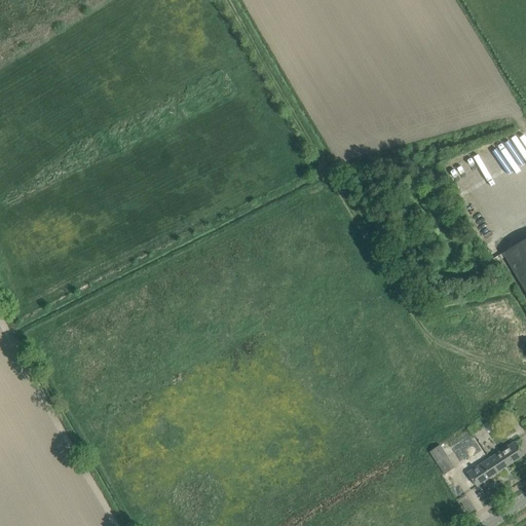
[(495,144),(489,146),(504,177),(510,174),(495,144)]
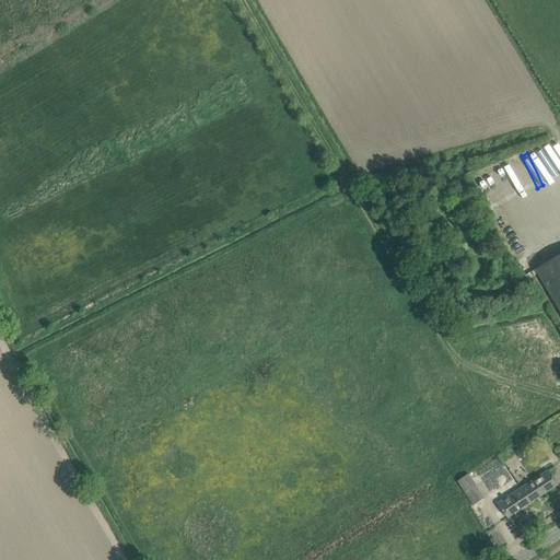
[(488,175),(480,178),(486,196),(493,194),(488,175)]
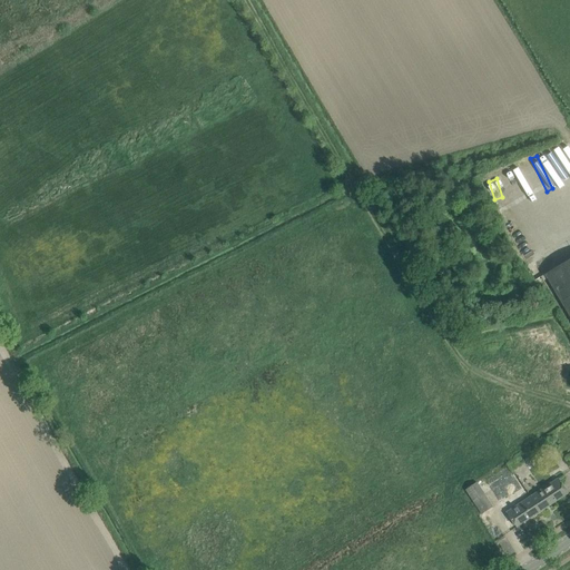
[(569,259),(546,275),(569,316),(569,259)]
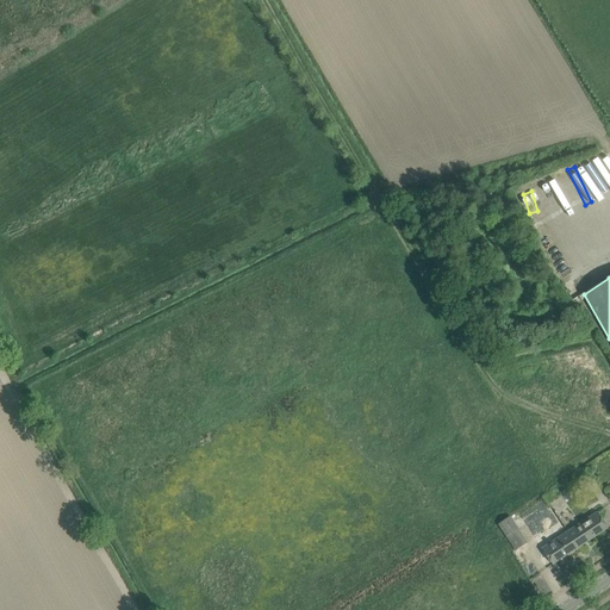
[(598,512),(567,533),(578,548),(608,528),(602,518),(598,512)]
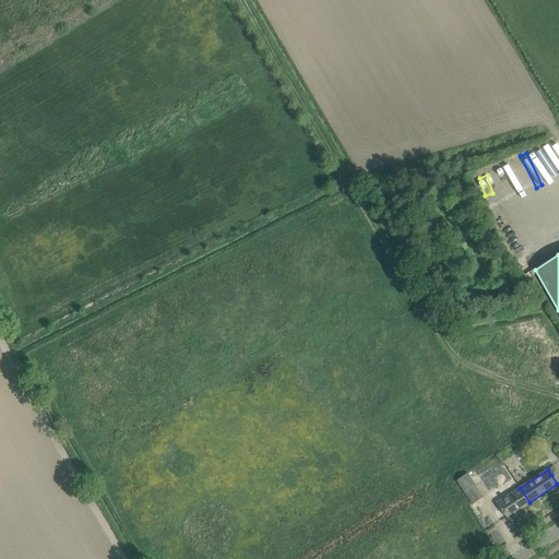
[(456,480),(472,504),(483,497),(475,484),(467,473),(456,480)]
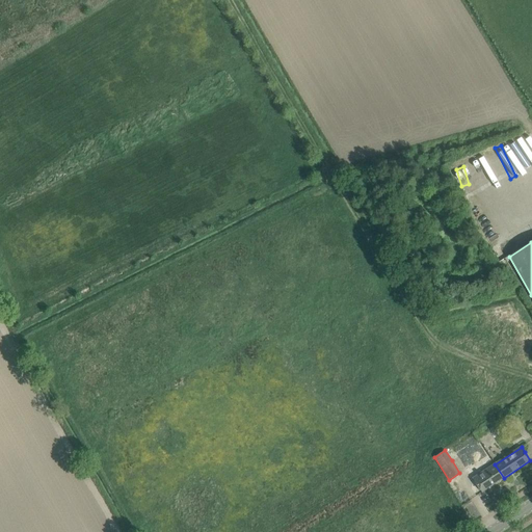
[(504,478),(495,464),(473,478),(476,483),(482,493),(504,478)]
